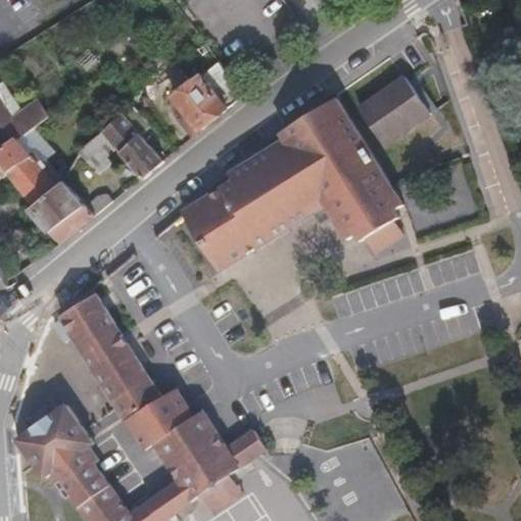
[(243,93),(232,78),(219,61),(173,97),(198,129),(243,93)]
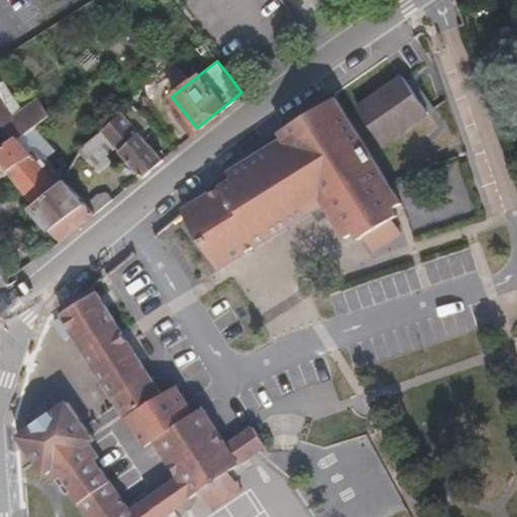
[(402,79),(400,76),(357,106),(383,141),(424,113),(402,79)]
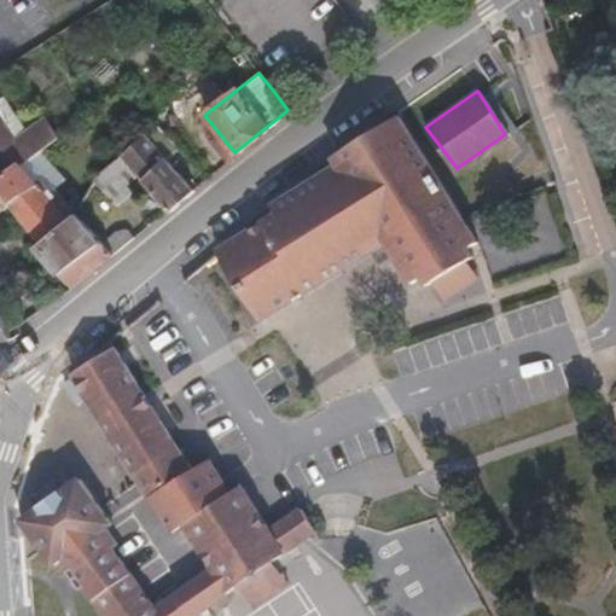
[(13,138),(5,123),(9,121),(0,106),(0,172),(18,161),(19,162),(57,135),(44,115),(13,138)]
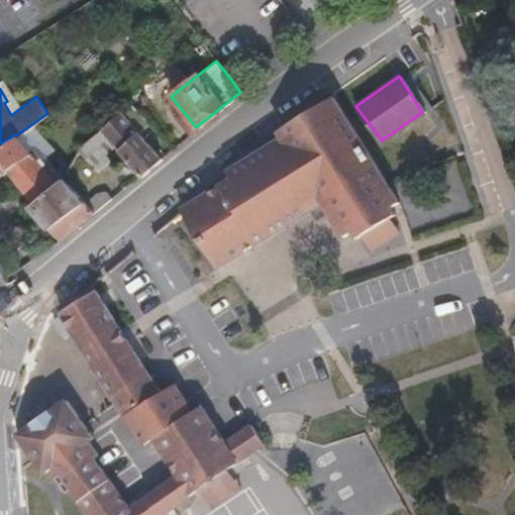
[(371,246),(397,229),(388,215),(392,212),(389,205),(397,200),(333,97),(276,129),(281,137),(227,170),(230,175),(227,177),(254,227),(253,228),(259,238),(320,199),(342,234),(350,229),(354,236),(362,232),(371,246)]
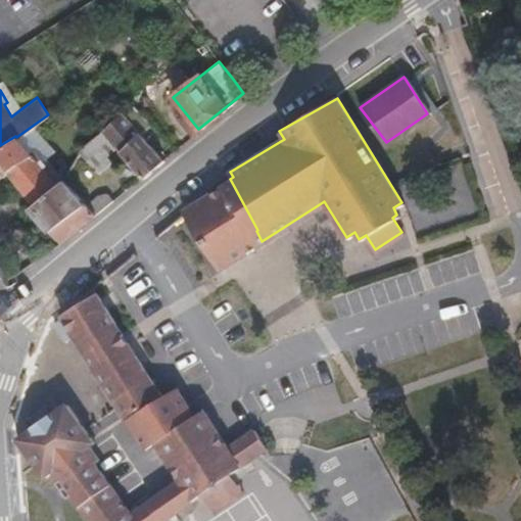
[(100,131),(121,112),(112,102),(84,127),(92,138),(100,131)]
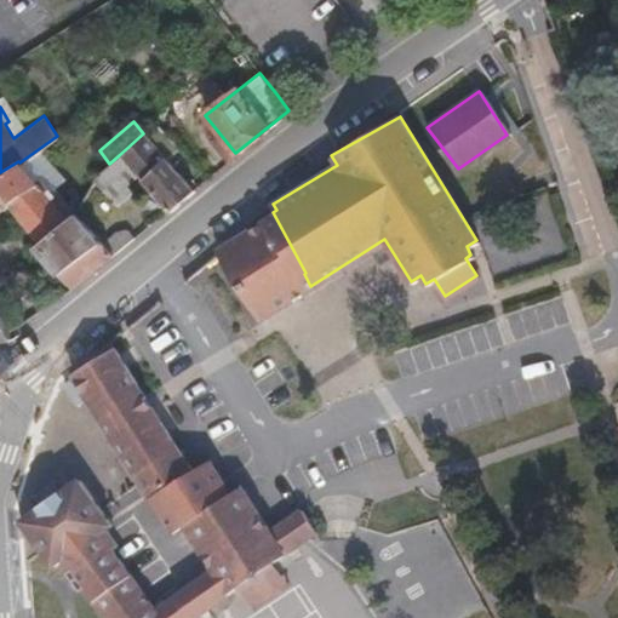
[(166,155),(176,146),(155,124),(143,133),(119,155),(137,176),(166,210),(194,187),(166,155)]
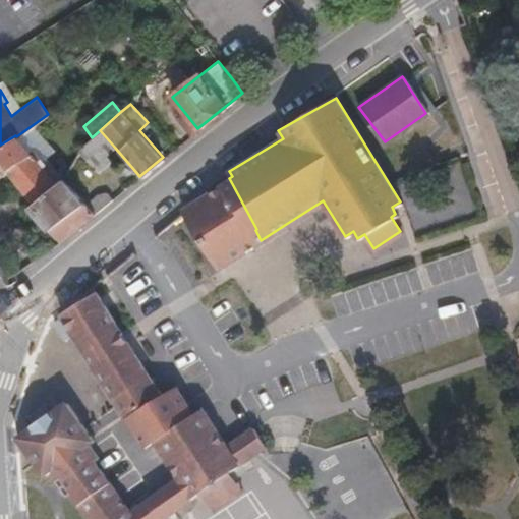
[(115,148),(100,130),(92,137),(76,151),(98,172),(111,161),(107,155),(115,148)]
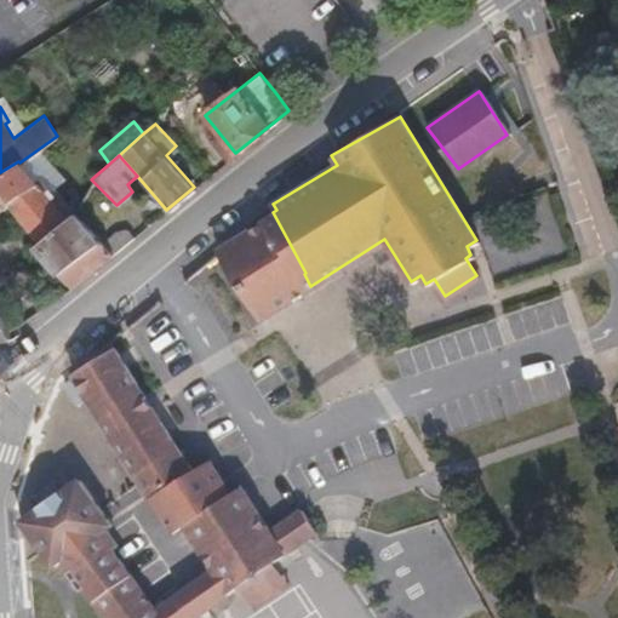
[(75,213),(40,178),(35,179),(19,162),(18,161),(0,172),(0,210),(10,204),(40,242),(75,213)]
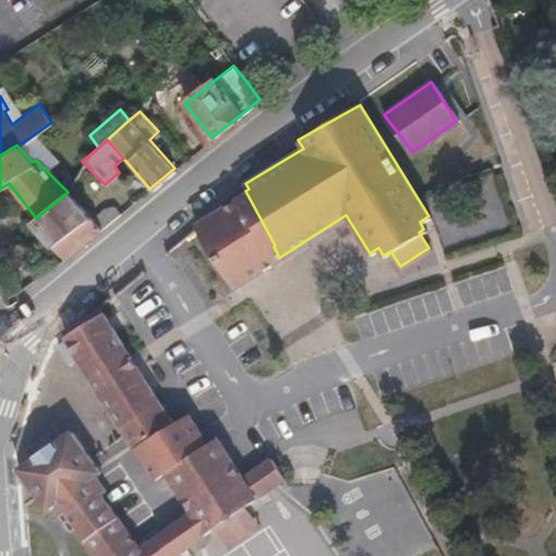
[(275,245),(245,191),(194,225),(232,287),(279,257),(274,246),(275,245)]
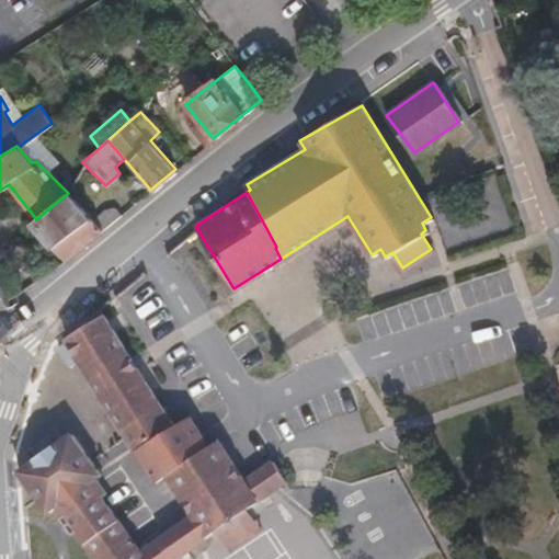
[(65,260),(121,214),(113,207),(107,207),(104,208),(95,216),(91,217),(68,193),(36,219),(31,225),(33,228),(54,250),(65,260)]
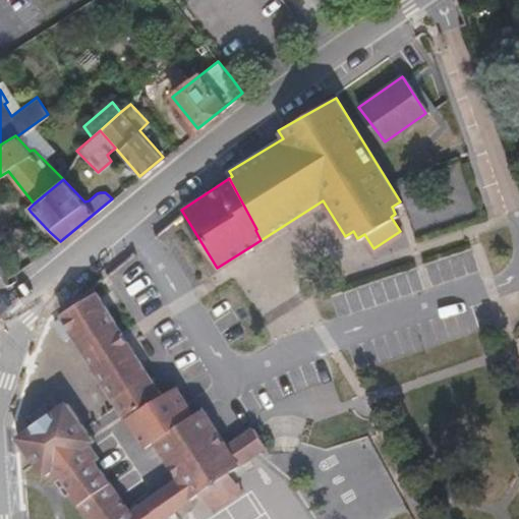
[(0,286),(8,287),(6,278),(0,261),(0,286)]
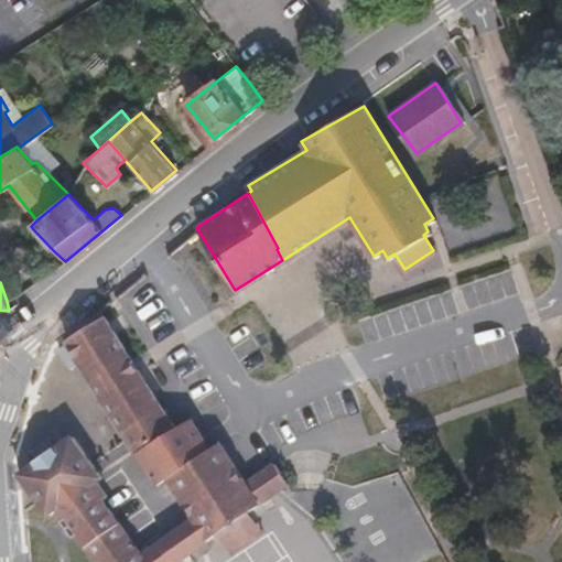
[(176,429),(106,316),(65,342),(65,344),(56,349),(69,369),(78,365),(125,439),(127,442),(133,453),(136,453),(175,438),(172,432),(176,429)]
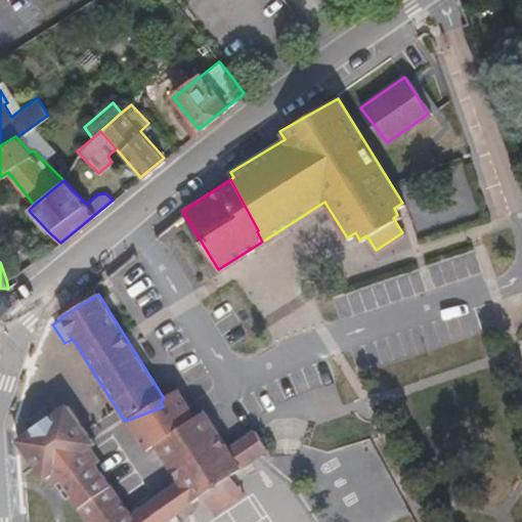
[(163,406),(126,421),(142,442),(151,455),(163,448),(200,415),(196,408),(182,388),(164,398),(160,401),(163,406)]
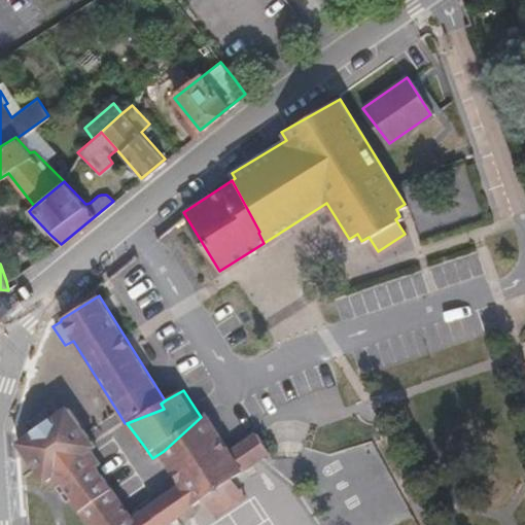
[(162,524),(202,498),(181,481),(130,517),(94,467),(98,464),(89,450),(93,447),(83,433),(66,409),(18,443),(35,466),(44,480),(54,474),(60,482),(61,485),(57,487),(67,502),(71,500),(88,524),(162,524)]
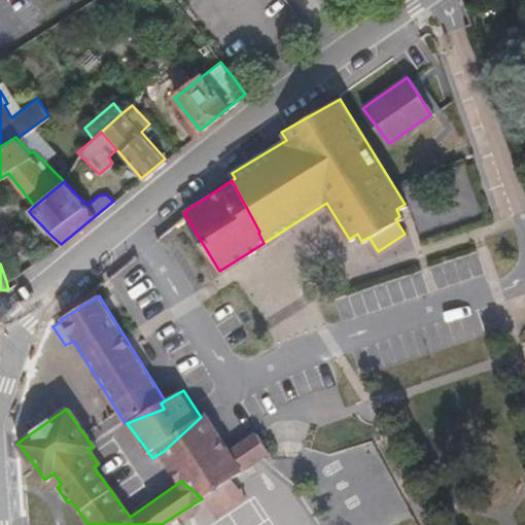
[(181,481),(202,498),(213,517),(244,495),(233,477),(269,452),(256,431),(230,449),(205,413),(201,417),(164,451),(181,481)]
